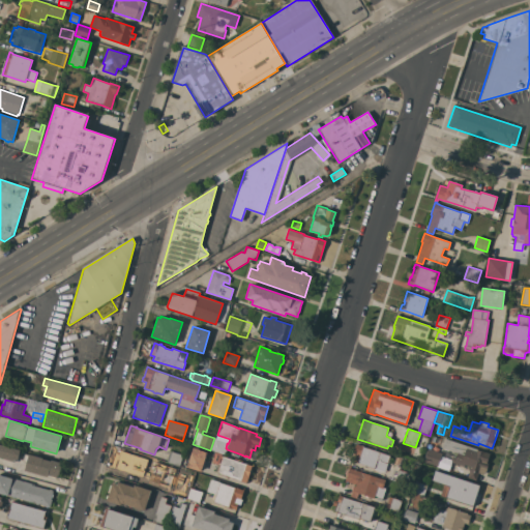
[(478,449),(478,450),(486,452),(490,453),(487,463),(489,464),(487,468),(487,470),(487,471),(484,473),(482,474),(480,474),(478,473),(476,480),(467,477),(470,471),(469,471),(470,467),(465,465),(464,466),(459,465),(459,466),(454,465),(455,463),(454,463),(452,463),(451,462),(451,460),(452,458),(454,458),(455,458),(455,457),(457,457),(458,453),(442,448),(445,439),(478,449)]
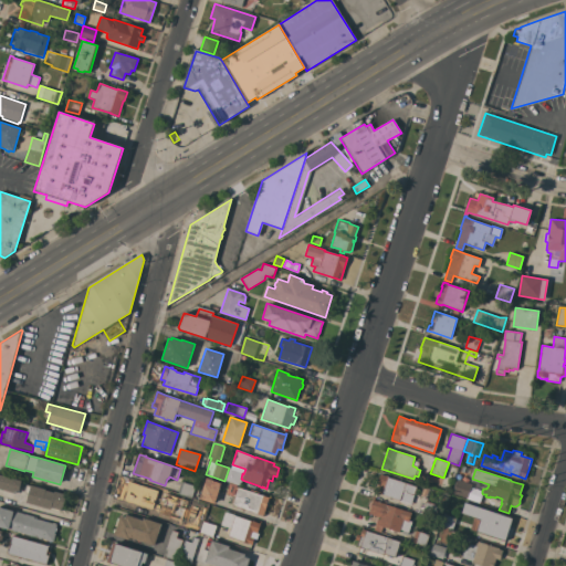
[(377,493),(380,484),(378,484),(378,482),(377,480),(378,478),(380,477),(380,474),(388,477),(417,486),(411,504),(377,493)]
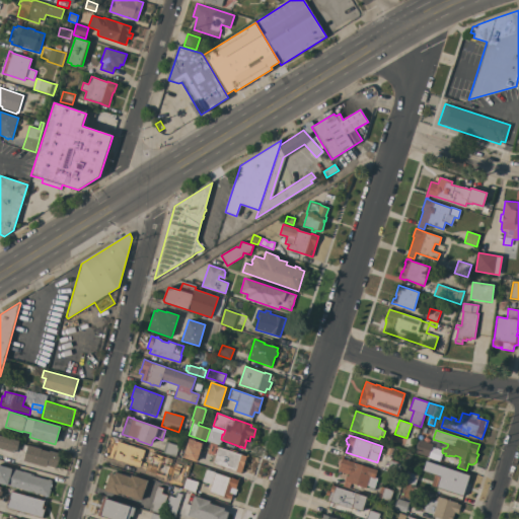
[(0,436),(19,441),(17,451),(15,450),(14,452),(0,448),(0,436)]
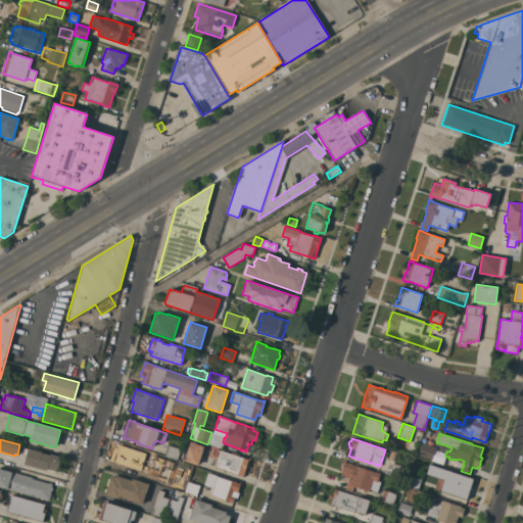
[(422,442),(436,447),(432,461),(418,456),(422,442)]
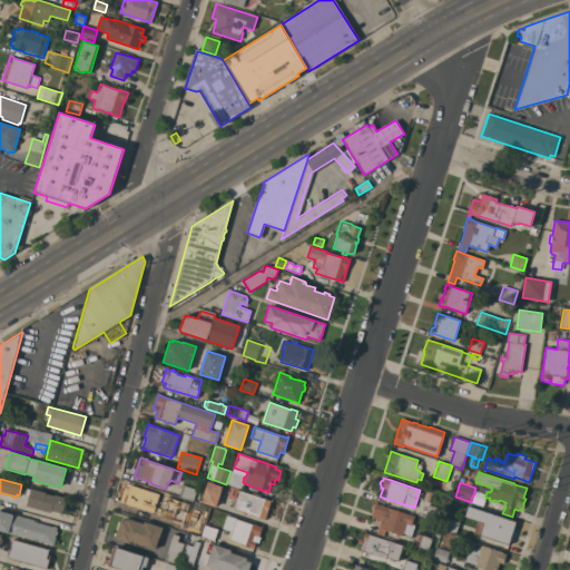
[(139,487),(153,491),(153,490),(176,498),(173,509),(166,507),(165,509),(159,508),(160,504),(158,504),(155,516),(145,512),(144,514),(141,513),(141,512),(140,511),(139,512),(136,511),(136,510),(133,509),(129,507),(126,505),(128,500),(126,500),(128,493),(129,493),(130,492),(128,491),(130,487),(133,487),(133,484),(135,485),(135,484),(138,485),(139,487)]
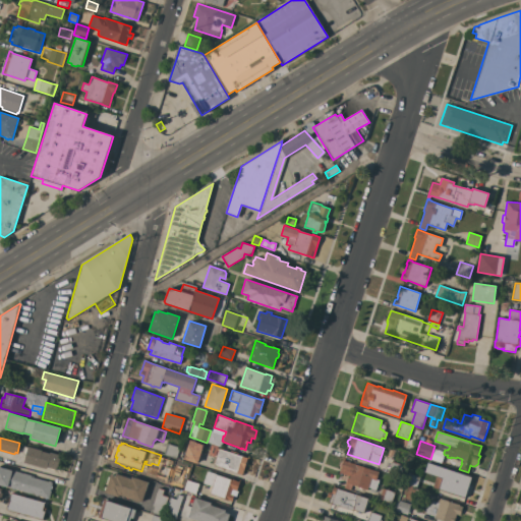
[(183,459),(188,445),(193,447),(195,443),(203,445),(201,450),(197,464),(183,459)]
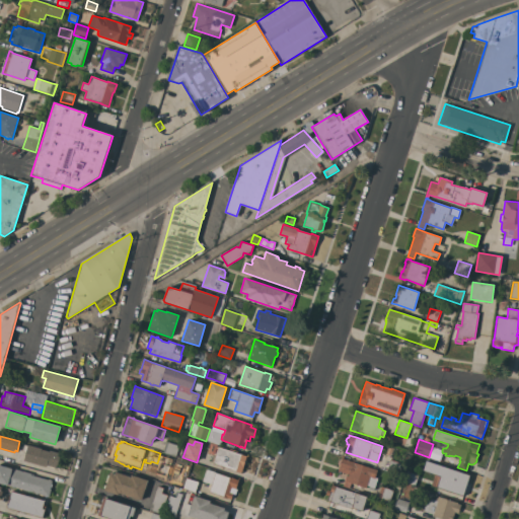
[(163,453),(164,450),(163,450),(166,442),(178,446),(175,456),(163,453)]
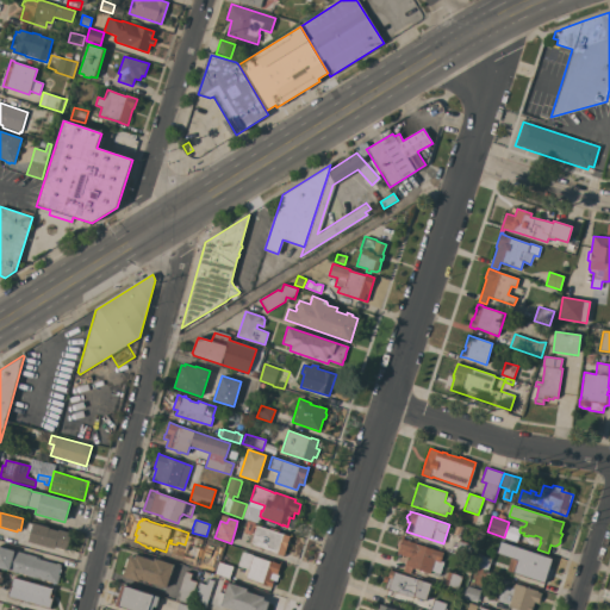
[(255,523),(251,535),(244,533),(247,521),(255,523)]
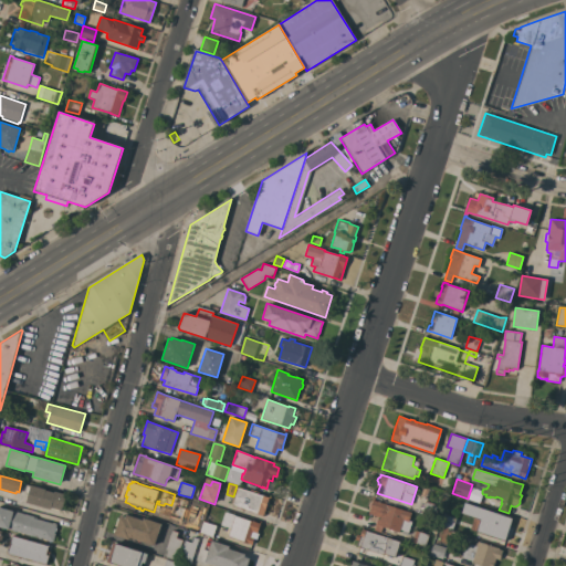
[(25,503),(28,494),(24,493),(25,485),(30,486),(30,485),(45,490),(45,491),(54,493),(54,492),(66,494),(62,511),(51,507),(51,510),(25,503)]
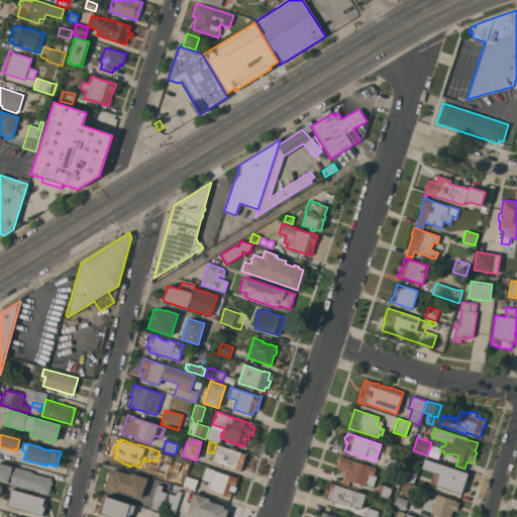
[(216,444),(228,448),(236,450),(236,451),(239,452),(239,451),(242,452),(241,453),(245,454),(244,458),(245,459),(244,462),(243,461),(242,464),(242,466),(240,472),(211,461),(216,444)]
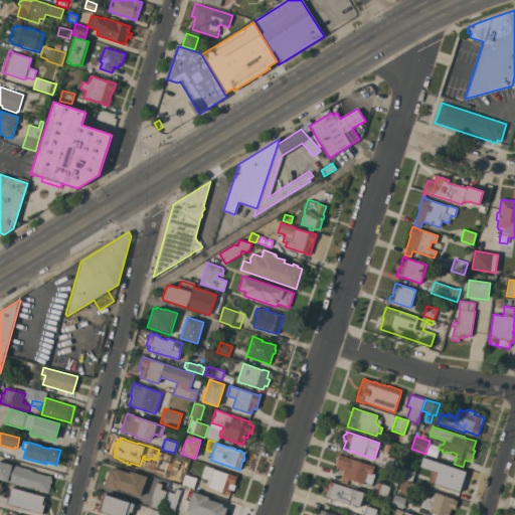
[(385,443),(391,445),(388,453),(382,451),(385,443)]
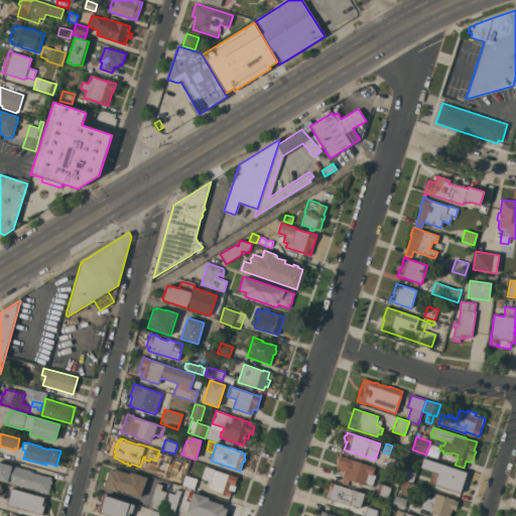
[(340,458),(341,455),(342,455),(342,457),(370,466),(375,467),(373,475),(375,476),(371,488),(367,487),(368,484),(365,483),(364,486),(358,484),(355,484),(356,483),(349,481),(347,486),(341,484),(343,478),(342,478),(344,473),(346,474),(347,472),(336,469),(337,464),(336,464),(337,458),(339,458),(338,457),(339,457),(340,458)]
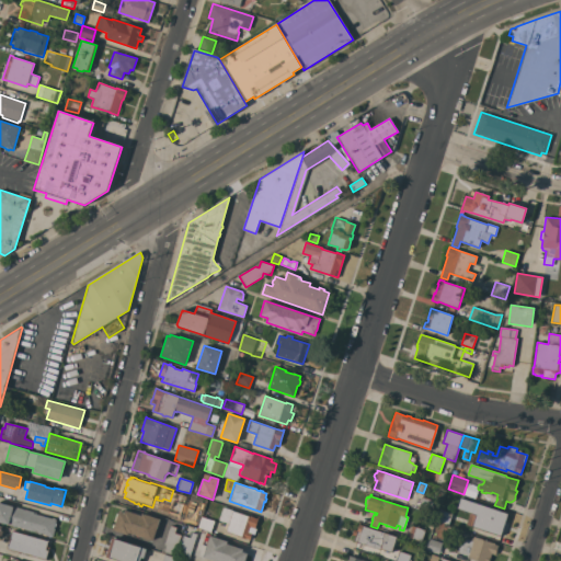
[(434,501),(431,513),(419,508),(422,496),(434,501)]
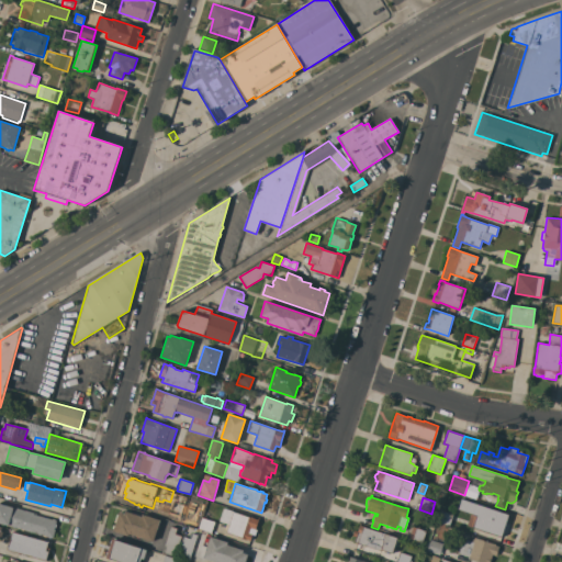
[(13,507),(36,514),(36,515),(56,521),(56,524),(56,525),(56,527),(54,528),(54,529),(55,530),(53,538),(9,526),(8,526),(0,524),(0,504),(13,507)]
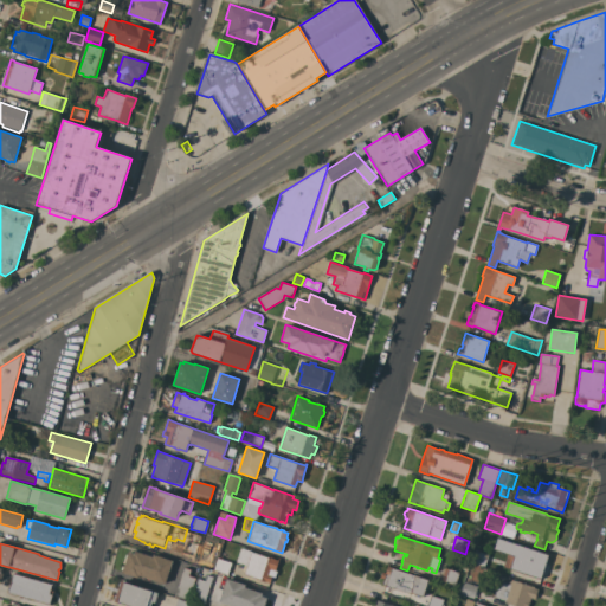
[(545,554),(546,555),(545,559),(547,560),(545,568),(542,567),(541,572),(539,571),(539,572),(521,566),(520,568),(509,565),(511,556),(514,558),(519,545),(545,554)]
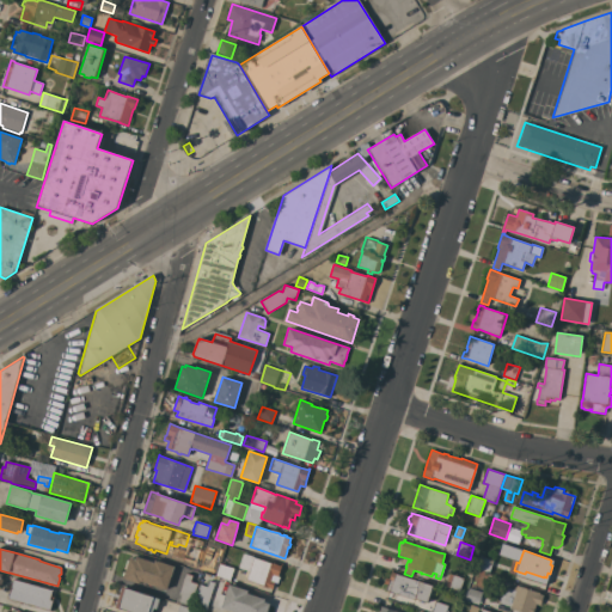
[(187,552),(201,557),(207,560),(203,573),(196,570),(182,565),(187,552)]
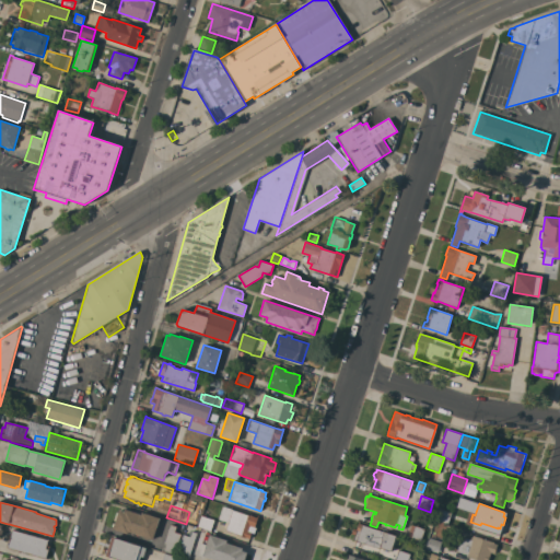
[(232,510),(232,511),(248,515),(257,517),(254,527),(256,528),(254,534),(252,533),(249,539),(245,538),(236,535),(225,531),(228,526),(224,525),(225,522),(218,520),(222,506),(232,510)]
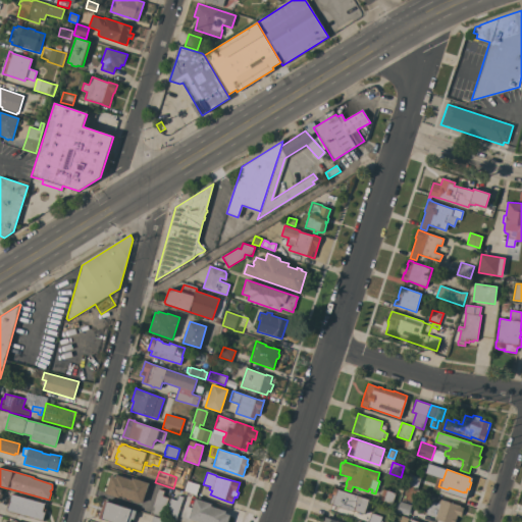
[(132,478),(149,483),(142,504),(133,500),(132,502),(119,497),(119,499),(105,493),(105,491),(104,490),(105,487),(106,488),(107,486),(106,485),(109,477),(110,478),(111,475),(115,477),(116,474),(132,480),(132,478)]
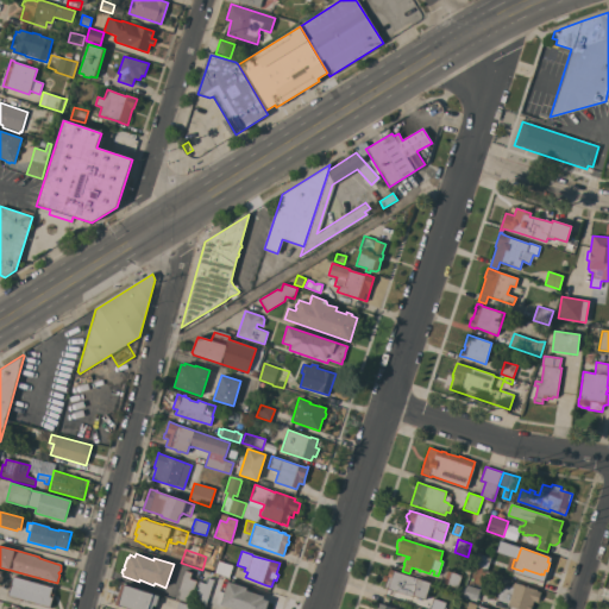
[(491,558),(487,571),(473,566),(477,553),(491,558)]
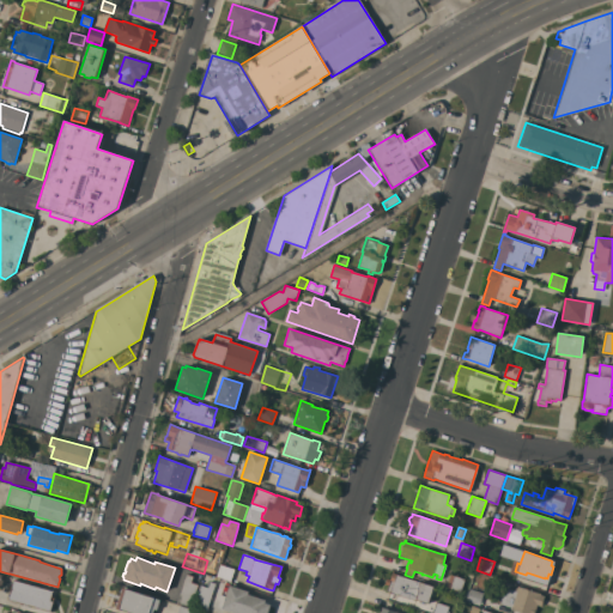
[(222,565),(235,570),(230,582),(217,577),(222,565)]
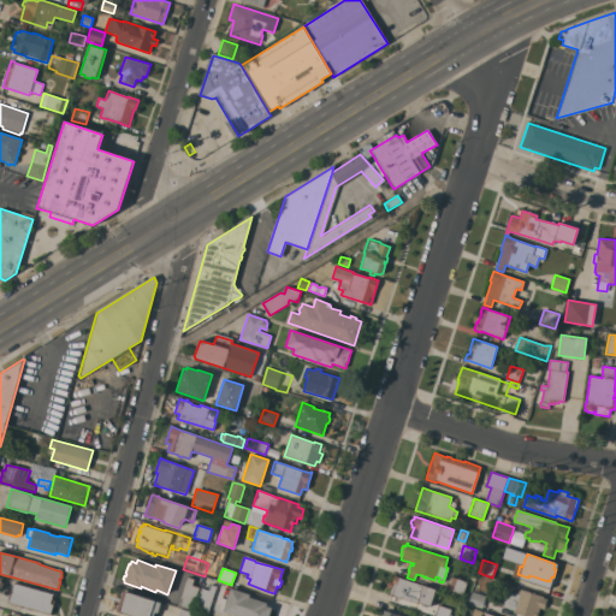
[(430,606),(418,602),(418,604),(389,594),(395,575),(398,576),(398,578),(436,590),(430,606)]
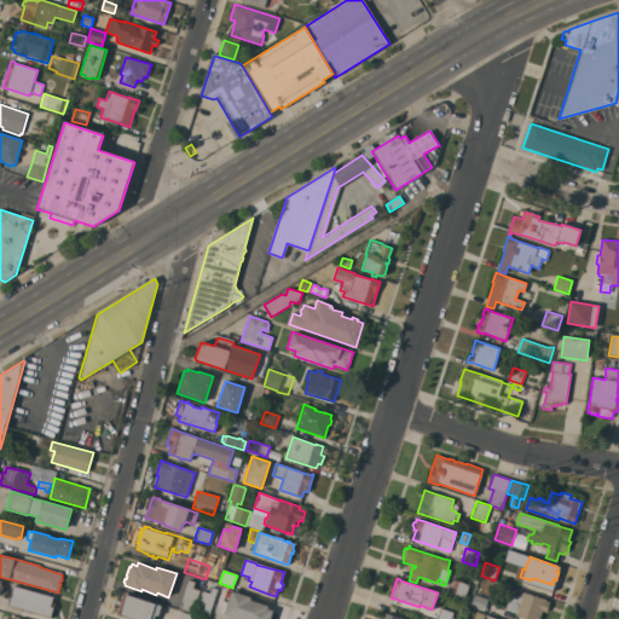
[(200,591),(192,614),(179,611),(189,580),(195,583),(192,589),(200,591)]
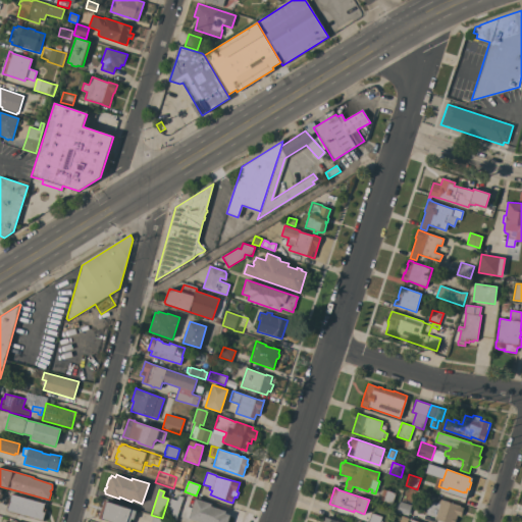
[(383,489),(396,493),(392,505),(379,501),(383,489)]
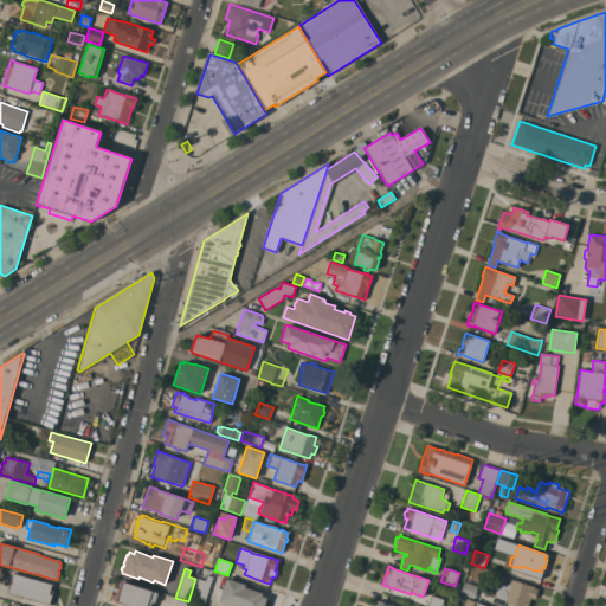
[(7,592),(13,574),(52,585),(51,590),(53,591),(50,605),(7,592)]
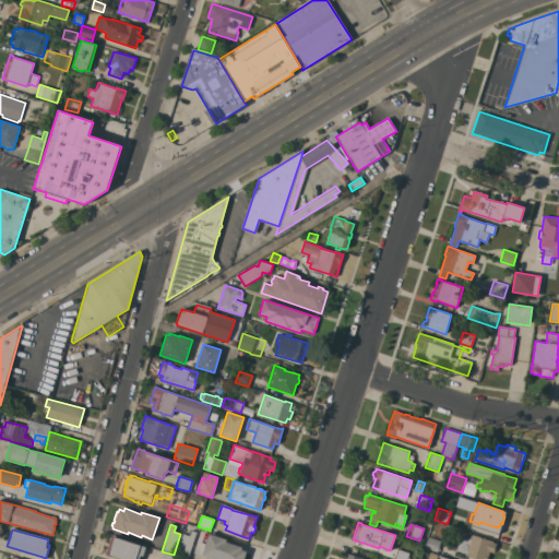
[(188,558),(175,555),(182,534),(189,536),(190,531),(195,533),(188,558)]
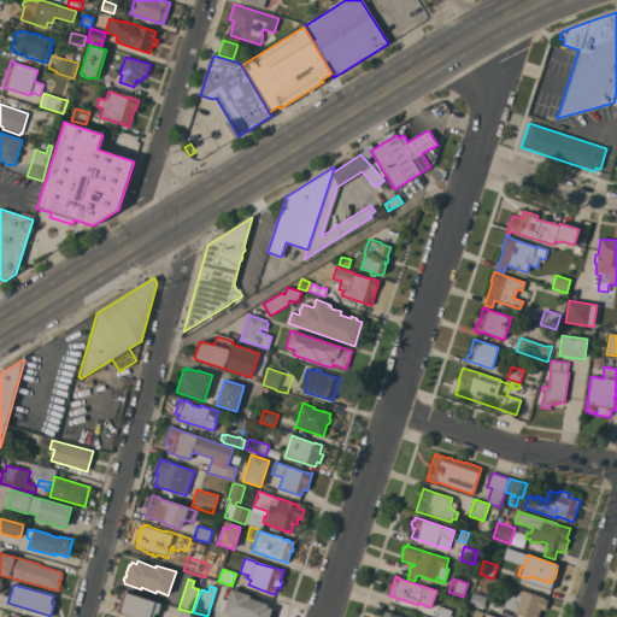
[(230,589),(250,595),(250,598),(266,604),(266,606),(272,609),(269,616),(234,616),(223,613),(230,589)]
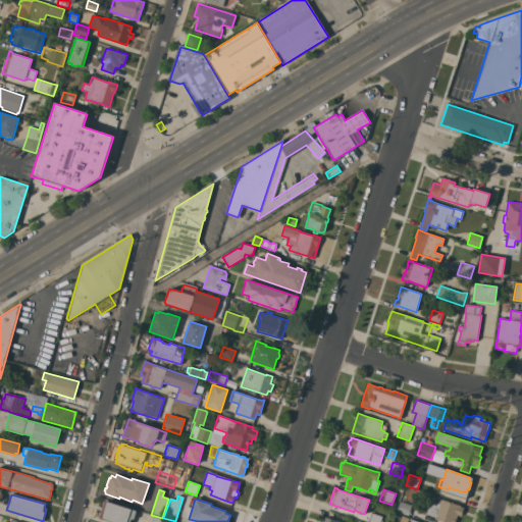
[(460,506),(460,507),(464,508),(461,516),(457,515),(454,521),(444,521),(434,519),(434,517),(425,514),(429,501),(438,503),(438,501),(439,502),(440,500),(460,506)]
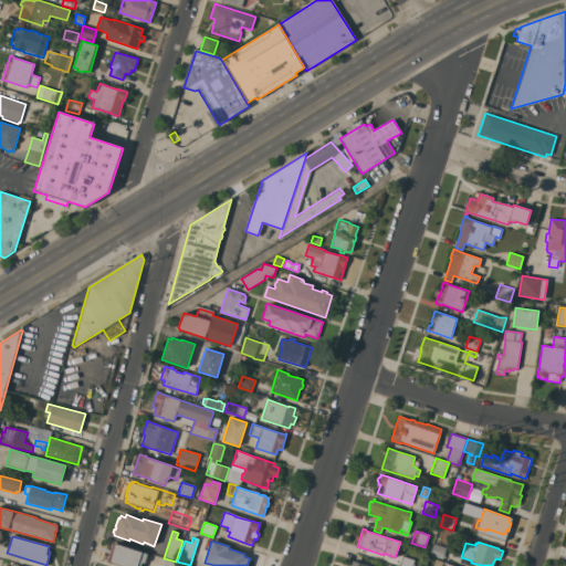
[(145,563),(143,563),(142,565),(119,565),(107,562),(113,543),(147,554),(145,563)]
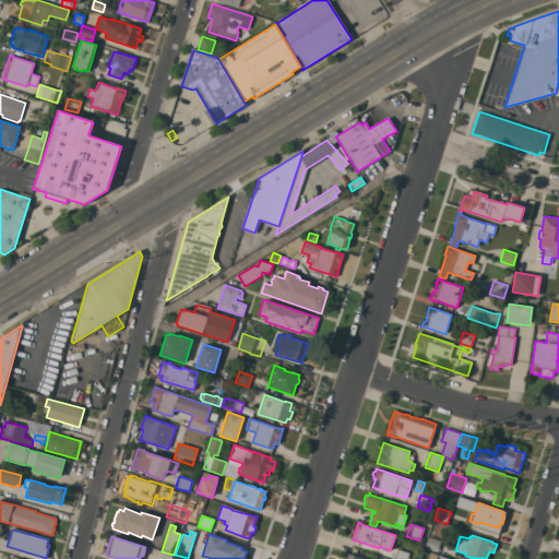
[(441,540),(437,552),(425,548),(428,537),(441,540)]
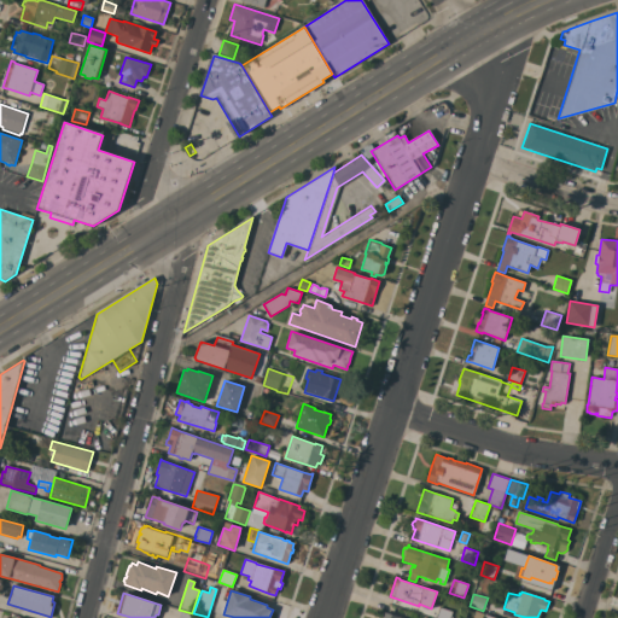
[(453,612),(452,616),(453,617),(452,617),(436,617),(439,607),(453,612)]
